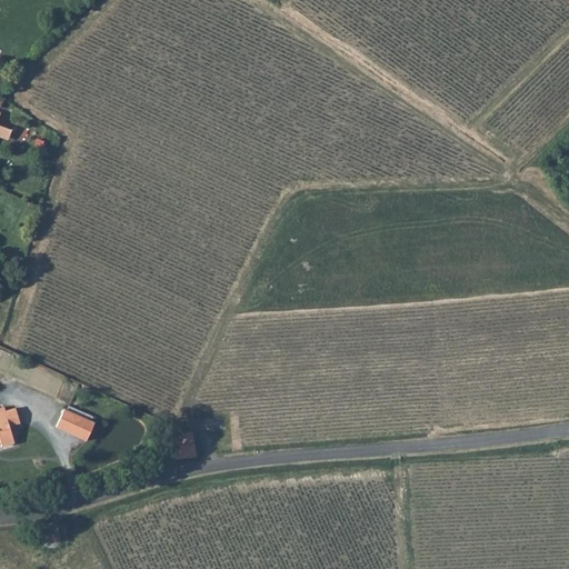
[(3,73),(0,78),(0,80),(6,85),(9,78),(3,73)]
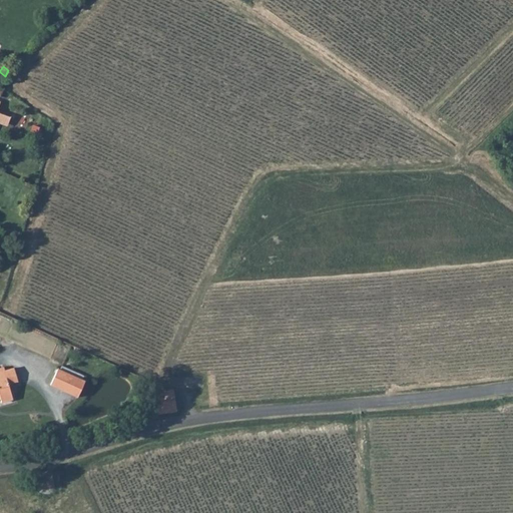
[(0,110),(0,119),(7,122),(10,115),(0,110)]
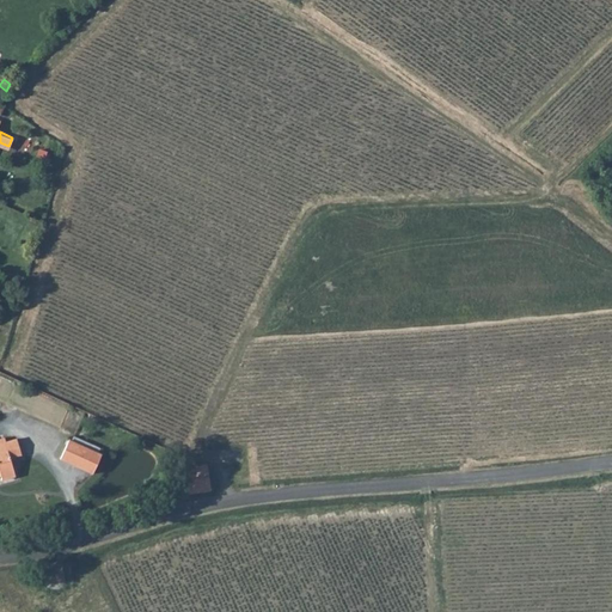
[(0,439),(0,473),(0,475),(2,482),(17,477),(11,459),(22,456),(16,439),(5,441),(4,438),(0,439)]
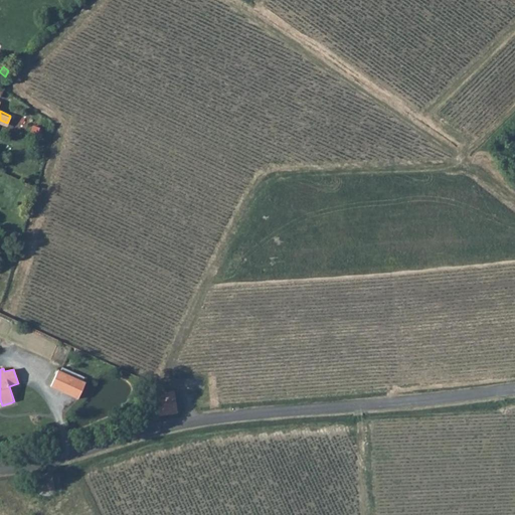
[(86,383),(57,371),(50,386),(77,399),(86,383)]
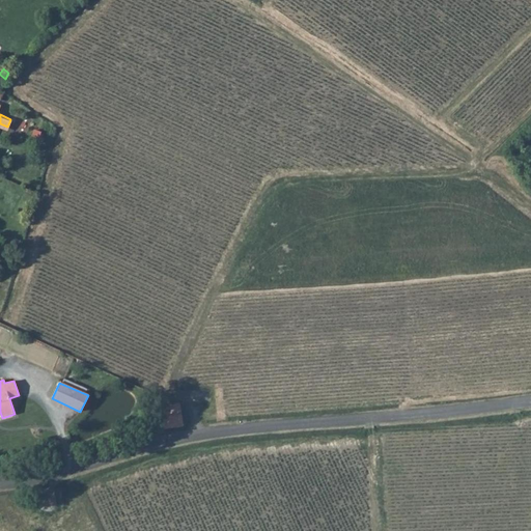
[(177,395),(178,402),(178,408),(179,408),(208,403),(206,390),(177,395)]
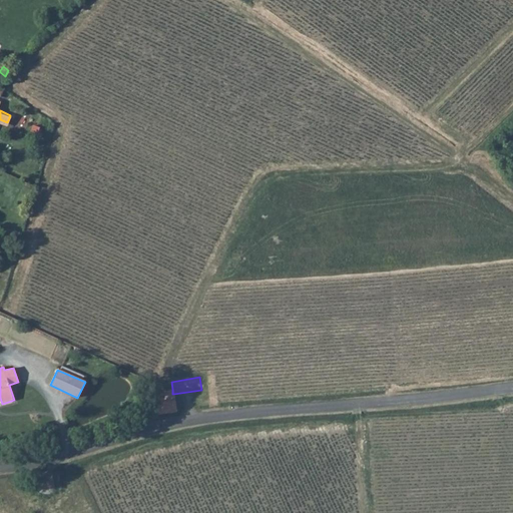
[(172,389),(155,391),(158,413),(175,410),(173,394),(172,394),(172,389)]
